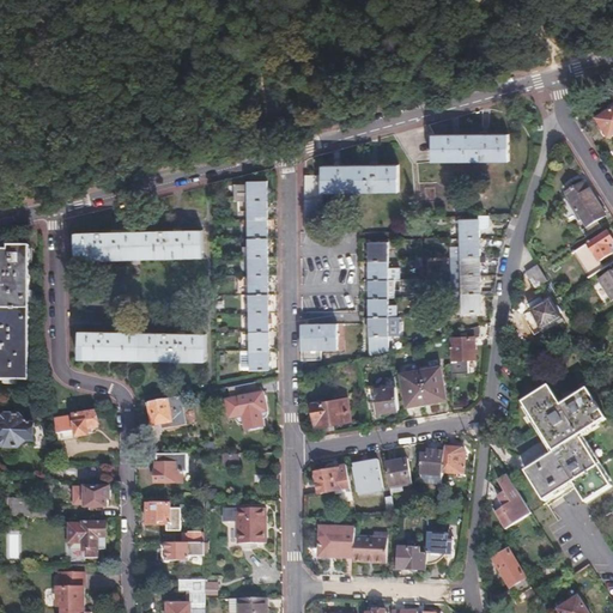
[(611,137),(612,134),(612,103),(610,105),(612,109),(599,117),(605,127),(604,132),(605,134),(611,137)]
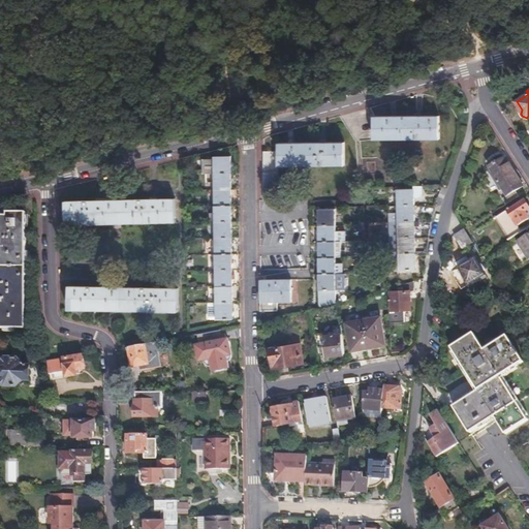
[(440,115),(374,115),(373,137),(439,137),(440,115)]
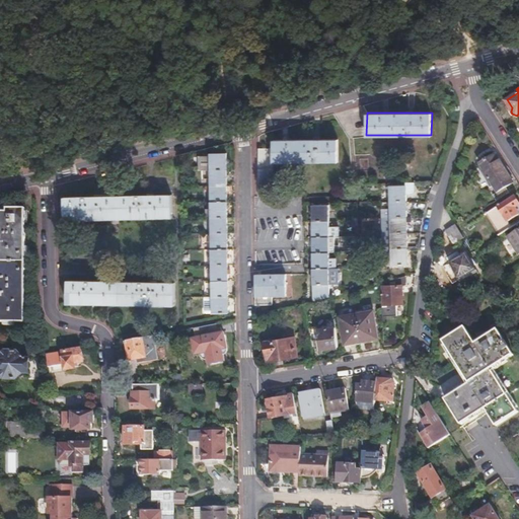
[(338,160),(338,138),(274,139),(273,147),(258,148),(258,195),(274,194),(274,161),(338,160)]
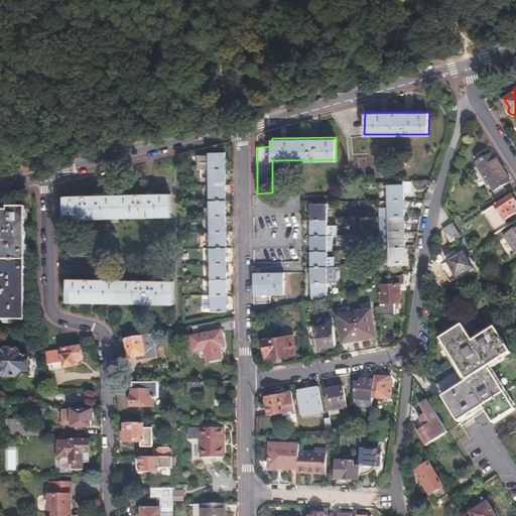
[(198,155),(198,168),(210,168),(224,168),(224,152),(210,152),(210,154),(198,155)]
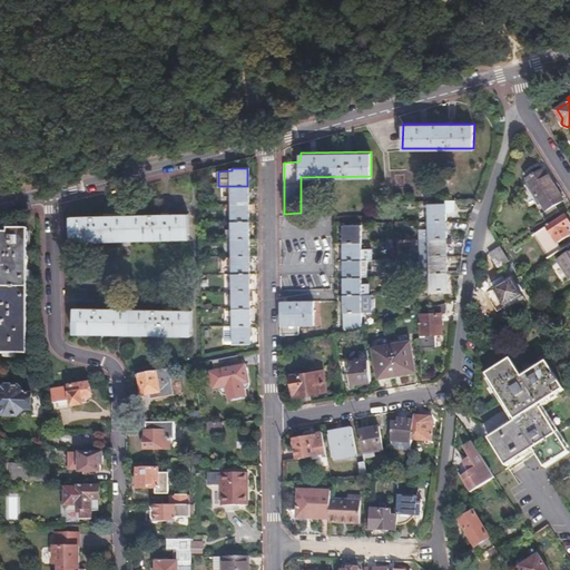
[(546,212),(549,217),(563,207),(559,203),(562,200),(543,169),(528,179),(531,186),(530,187),(536,197),(538,196),(547,210),(546,212)]
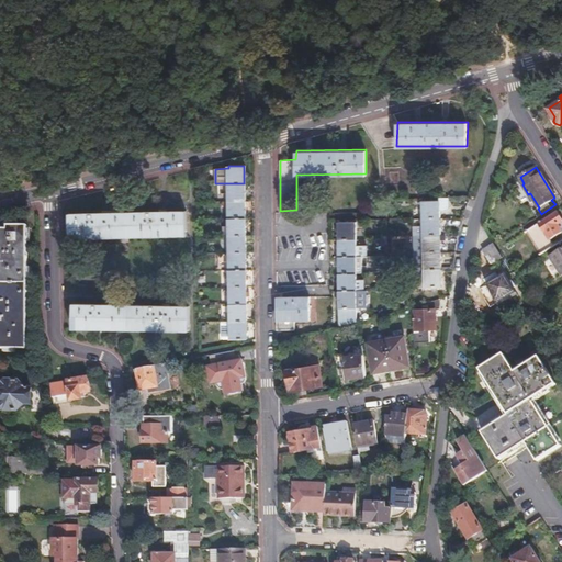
[(244,201),(244,183),(228,183),(228,201),(244,201)]
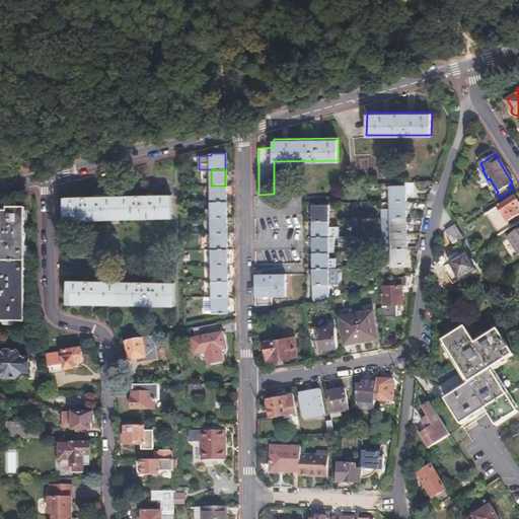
[(414,190),(414,180),(405,180),(405,183),(389,183),(389,200),(405,200),(405,192),(412,192),(414,190)]
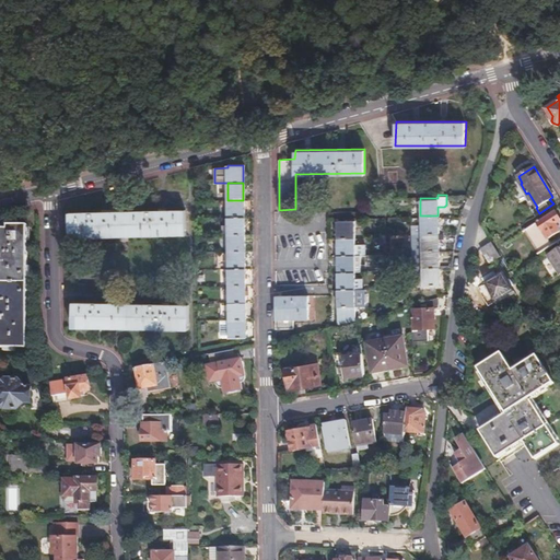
[(243,200),(228,200),(228,217),(244,217),(243,200)]
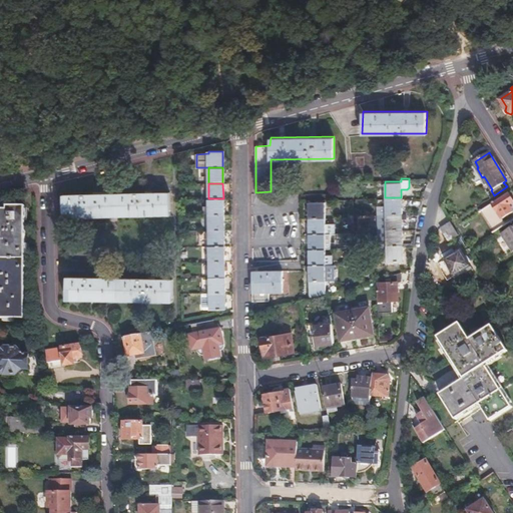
[(169,213),(168,191),(63,193),(64,216),(169,213)]
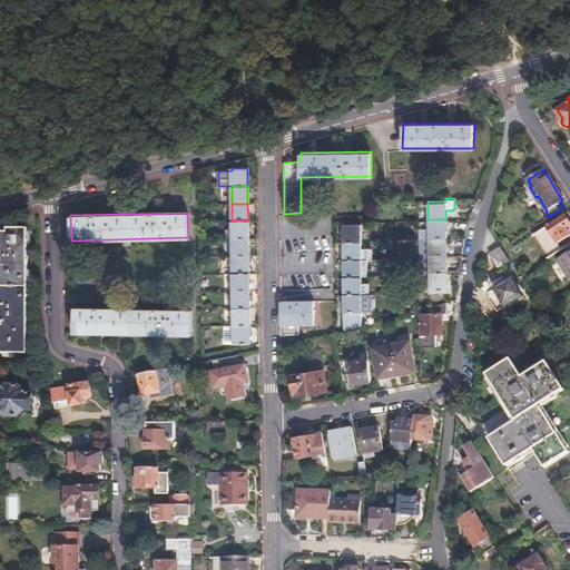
[(569,224),(569,223),(566,216),(547,227),(546,226),(533,234),(548,257),(560,249),(557,243),(569,234),(569,229),(568,226),(569,224)]
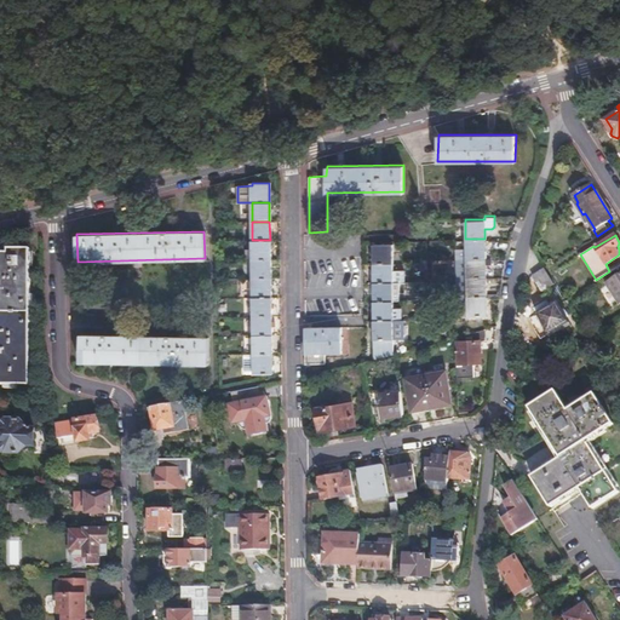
[(486,258),(484,239),(465,239),(466,258),(486,258)]
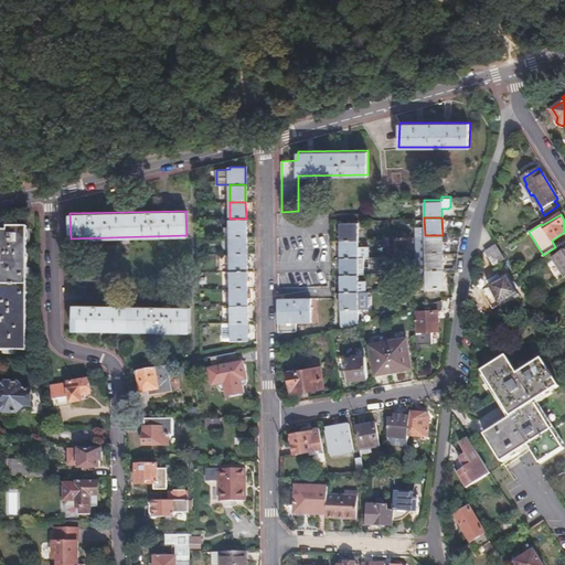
[(230,219),(230,236),(246,236),(246,219),(230,219)]
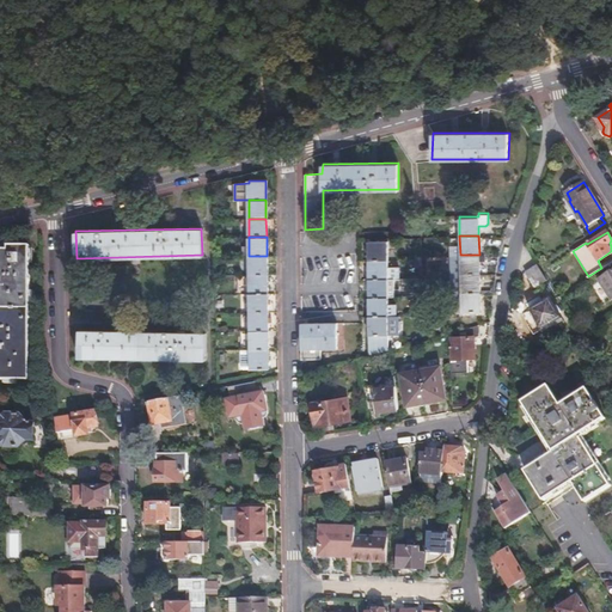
[(368,240),(368,258),(386,258),(386,240),(368,240)]
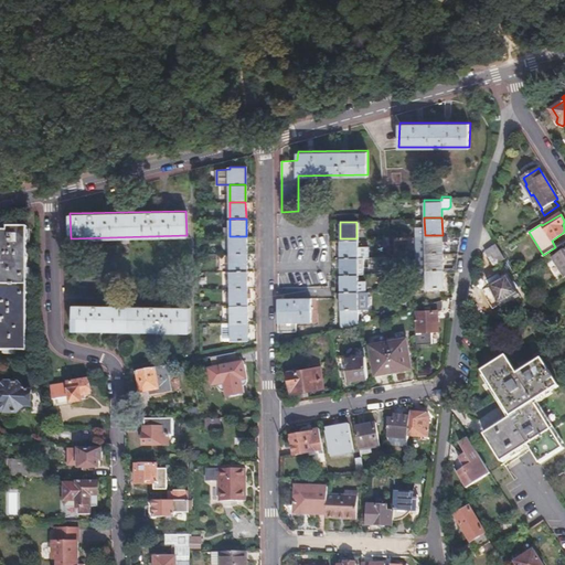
[(25,319),(25,298),(30,297),(30,286),(25,286),(25,280),(30,280),(30,268),(25,268),(25,241),(30,241),(30,227),(25,227),(25,225),(4,225),(0,224),(0,348),(2,348),(2,352),(13,352),(13,348),(25,348),(25,332),(29,332),(29,319),(25,319)]
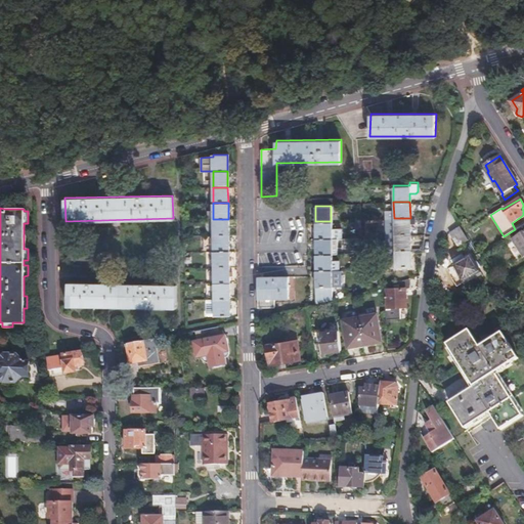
[(410,233),(410,218),(394,218),(385,218),(385,233),(410,233)]
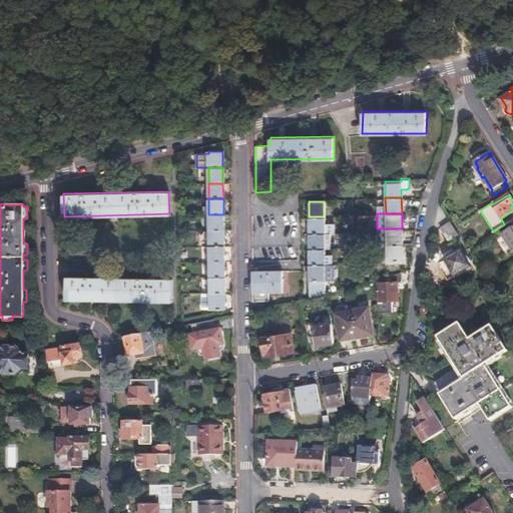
[(208,214),(208,230),(223,230),(223,214),(208,214)]
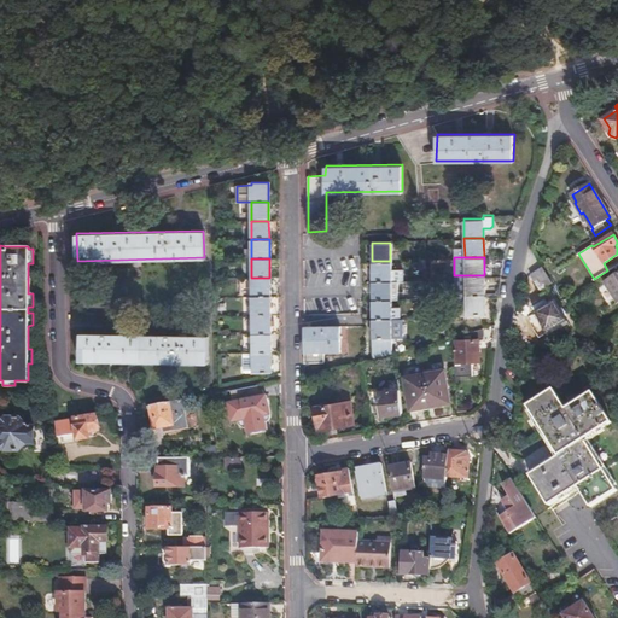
[(390,261),(372,261),(372,280),(396,279),(401,279),(401,268),(390,268),(390,261)]
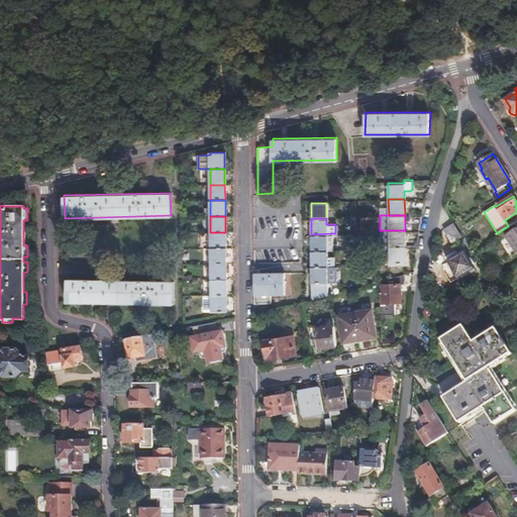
[(452,223),(444,229),(452,242),(460,236),(452,223)]
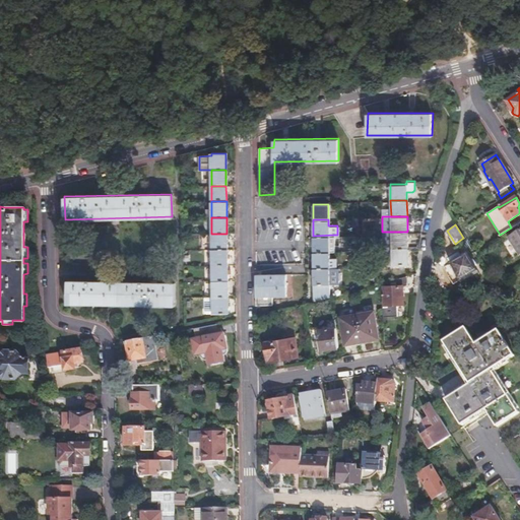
[(519,230),(507,238),(518,255),(519,254),(519,230)]
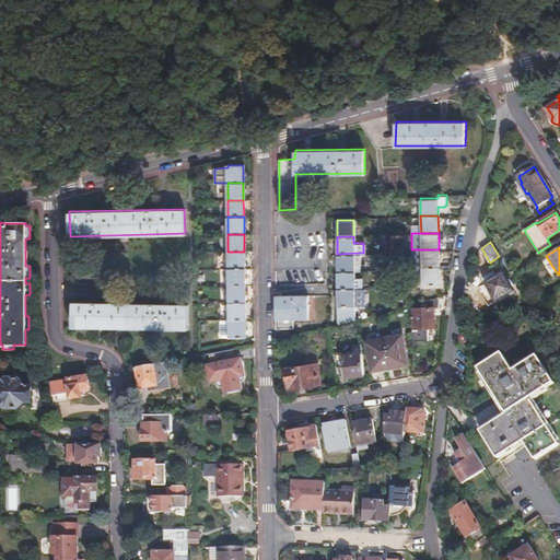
[(439,254),(439,249),(411,249),(411,267),(421,267),(439,266),(439,254)]
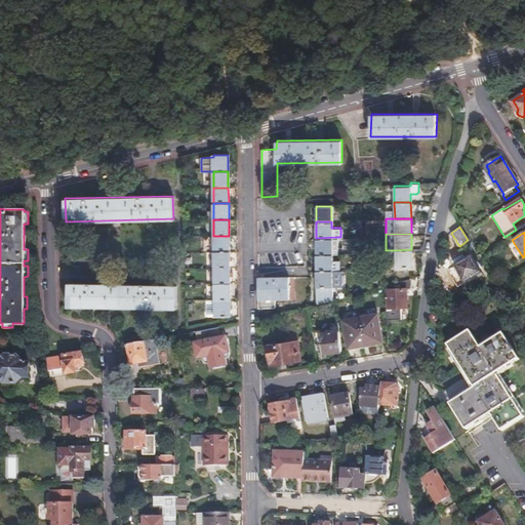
[(229,236),(213,236),(214,251),(229,251),(229,236)]
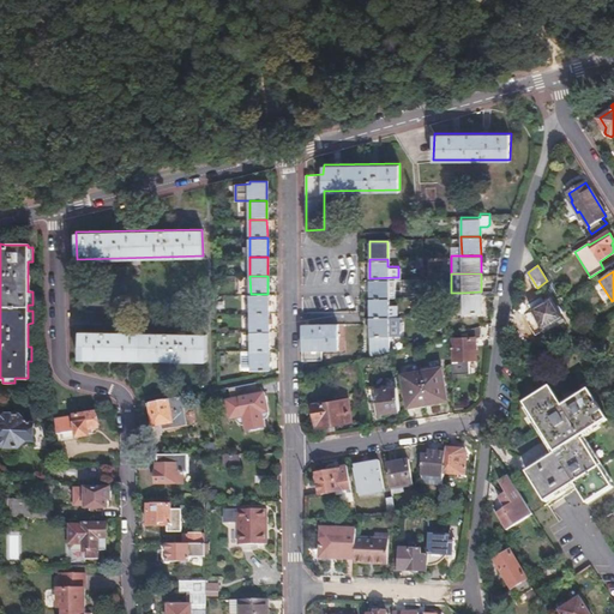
[(393,277),(369,278),(369,298),(387,296),(395,296),(393,277)]
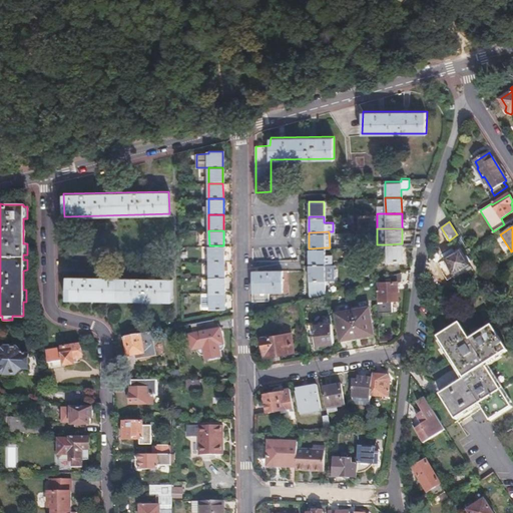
[(402,260),(402,243),(386,244),(387,260),(402,260)]
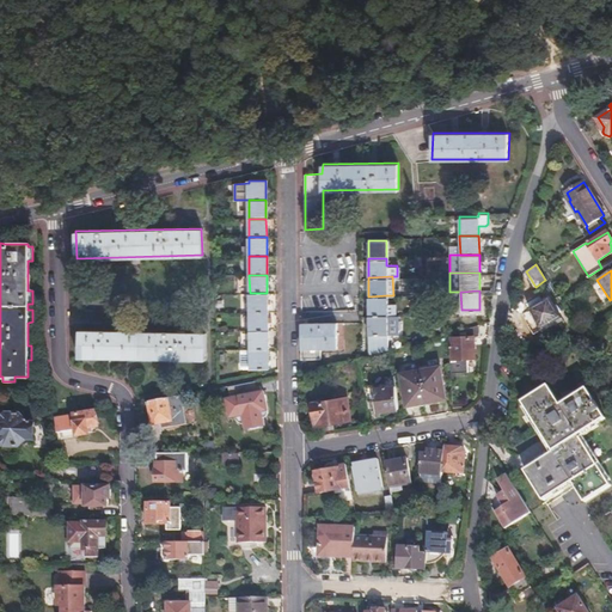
[(267,293),(250,293),(250,312),(267,312),(267,293)]
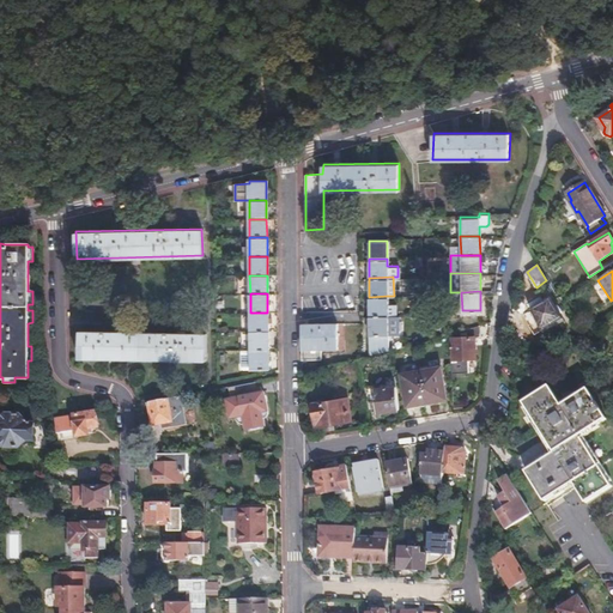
[(387,296),(369,297),(369,315),(394,315),(394,307),(387,307),(387,296)]
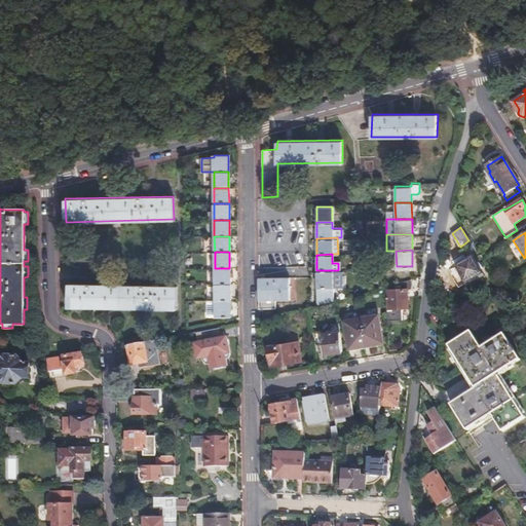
[(476,282),(484,276),(472,257),(460,263),(459,261),(452,264),(465,285),(474,279),(476,282)]
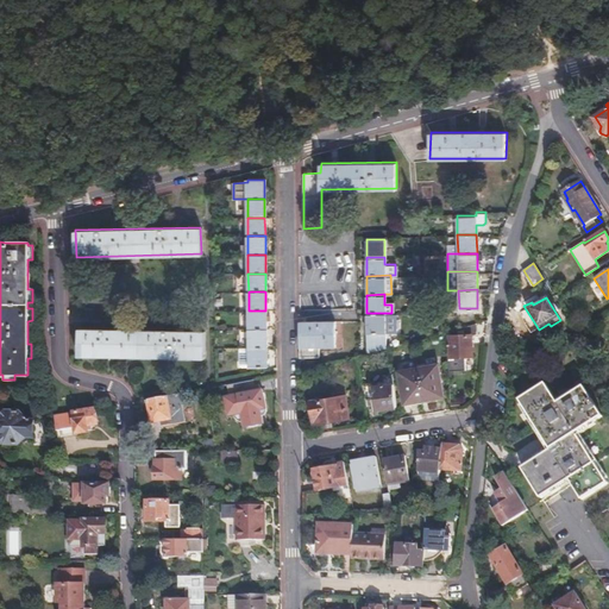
[(265,311),(249,311),(249,330),(267,330),(265,311)]
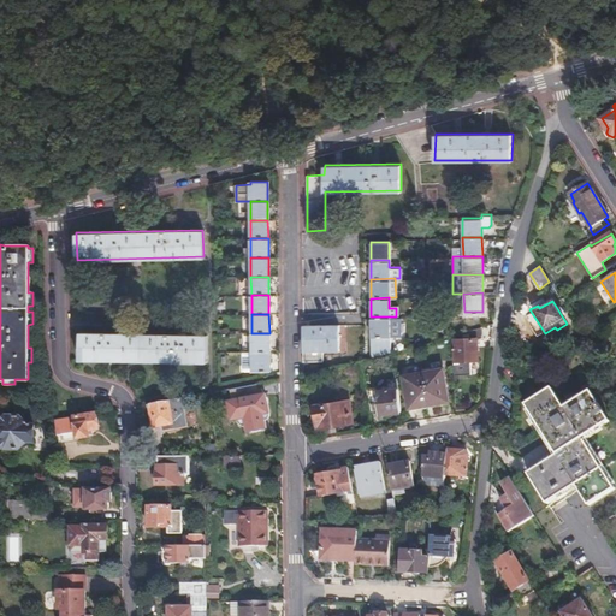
[(371,317),(371,355),(389,351),(389,336),(400,336),(400,331),(402,331),(401,317),(396,317),(371,317)]
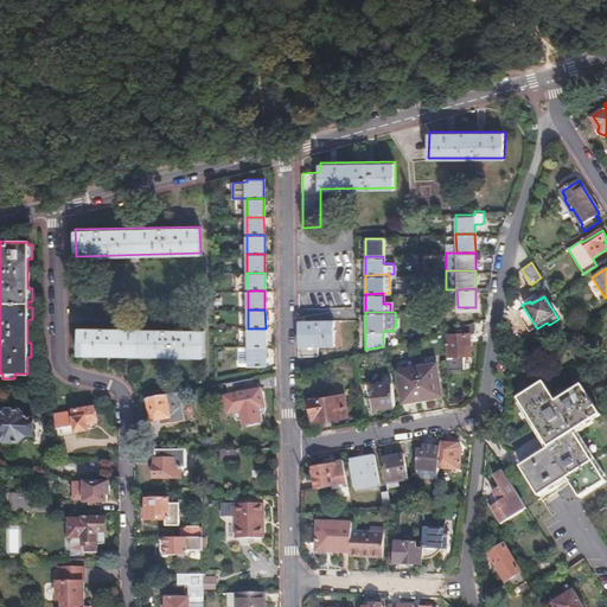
[(318,320),(298,320),(299,353),(318,353),(318,343),(318,320)]
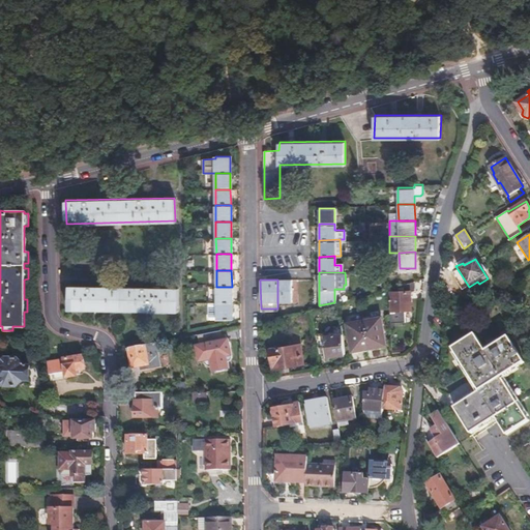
[(291,280),(277,280),(277,299),(291,299),(291,280)]
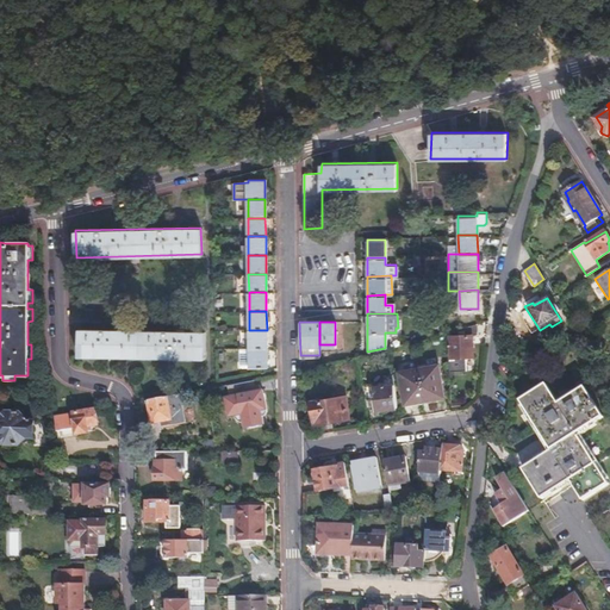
[(446,356),(448,373),(464,372),(461,355),(472,354),(471,335),(477,334),(475,323),(449,331),(452,356),(446,356)]
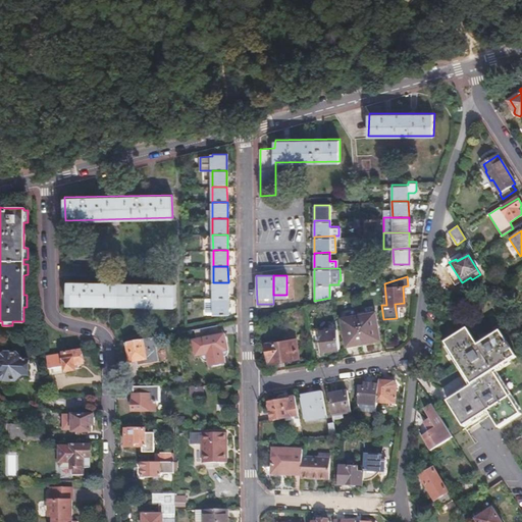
[(174,305),(175,282),(67,280),(67,303),(174,305)]
